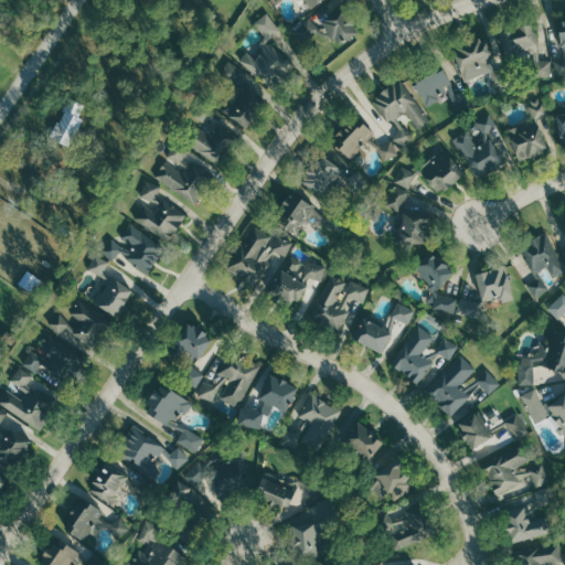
[(310,18),(297,32),(308,43),(321,28),(342,46),(358,29),(336,9),(320,27),(310,18)]
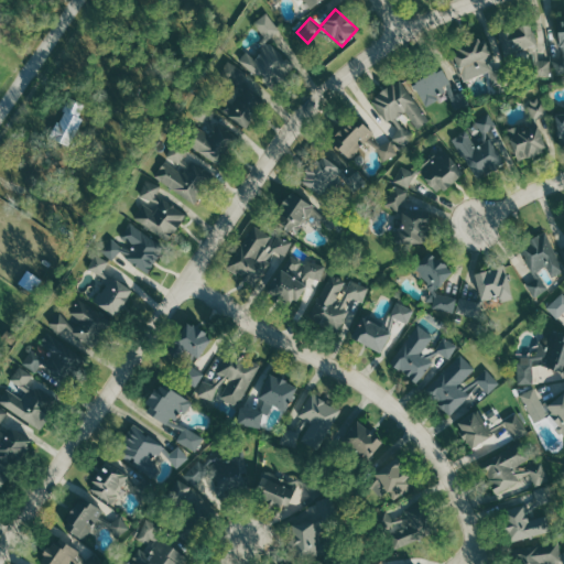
[(255,22),(267,40),(281,31),(269,13),(255,22)]
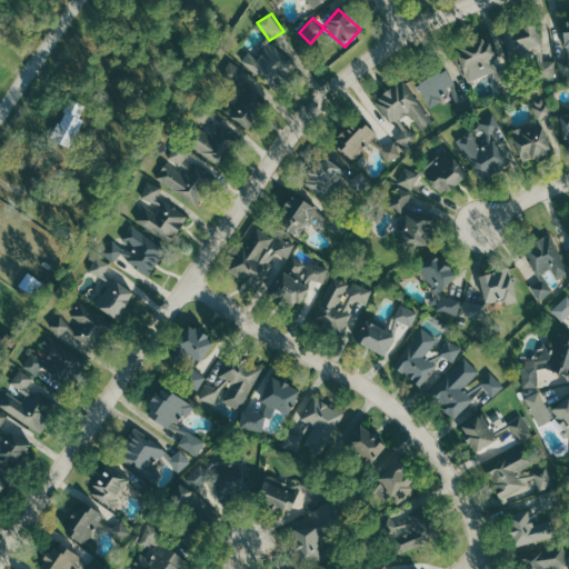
[(541,45),(536,23),(508,31),(513,53),(541,45)]
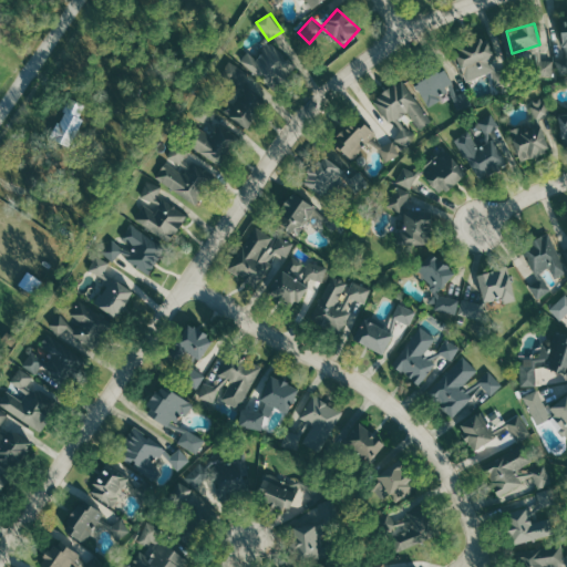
[(467,82),(490,72),(497,88),(511,82),(491,35),(454,52),(467,82)]
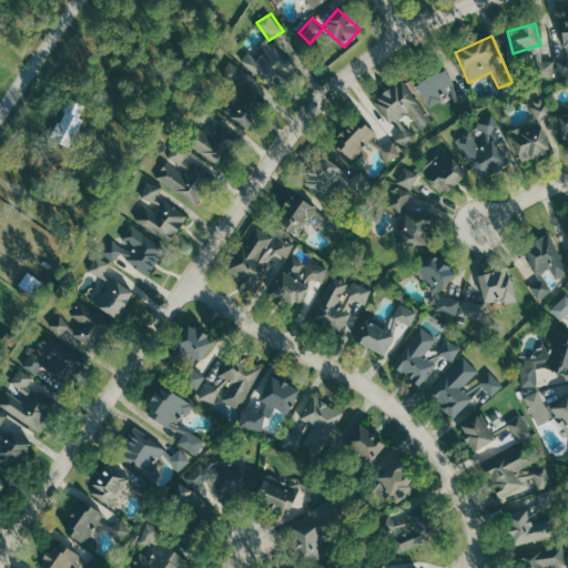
[(249,52),(241,63),(281,88),(297,61),(269,43),(259,59),(249,52)]
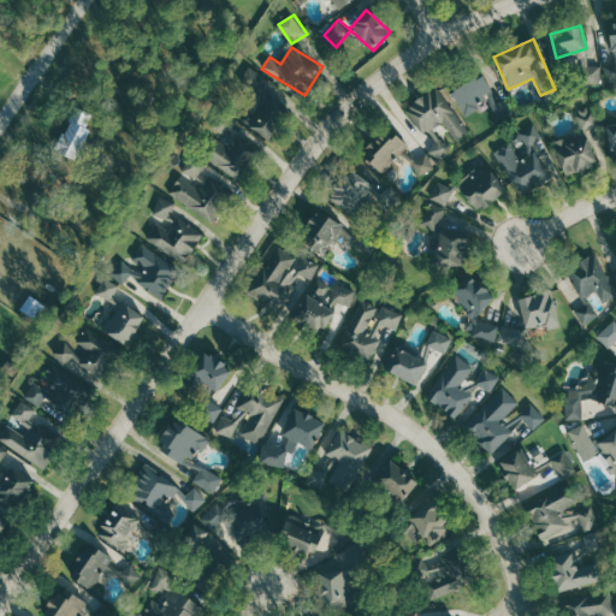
[(602,84),(603,66),(586,65),(585,83),(602,84)]
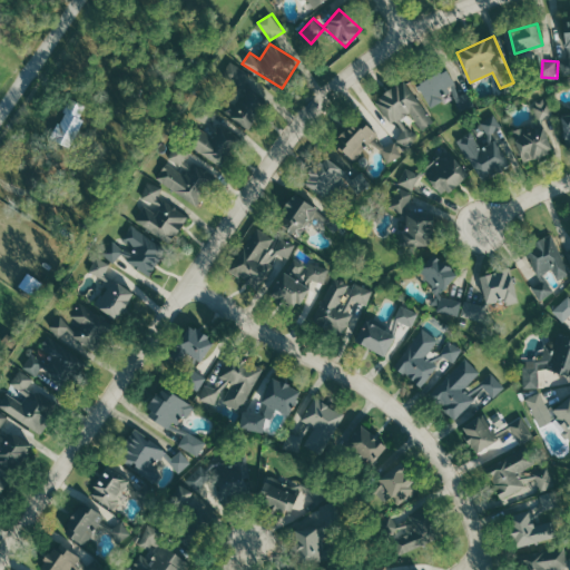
[(226,110),(248,127),(268,99),(245,82),(251,75),(233,61),(223,75),(242,89),(226,110)]
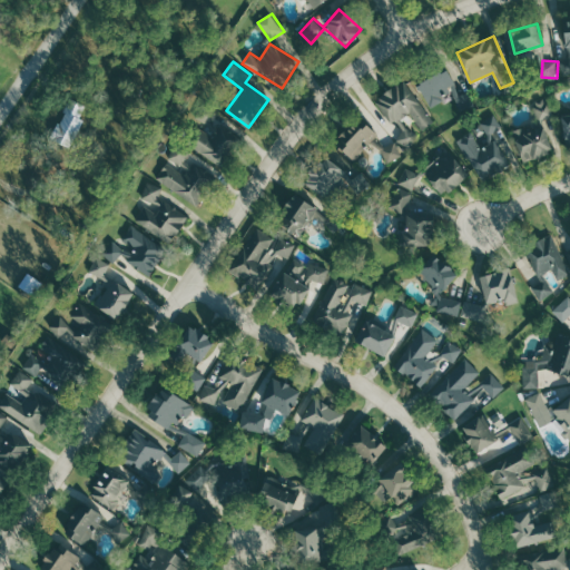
[(444,100),(442,97),(451,91),(449,88),(455,84),(444,66),(416,85),(432,108),(444,100)]
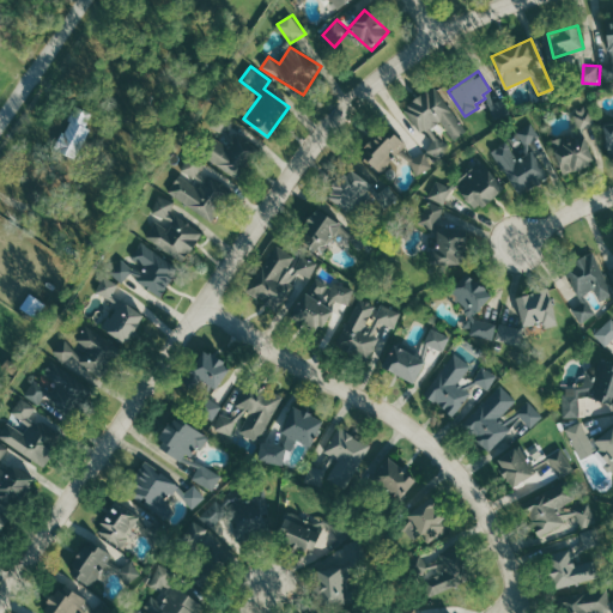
[(422,134),(442,120),(456,140),(468,132),(437,85),(404,108),(422,134)]
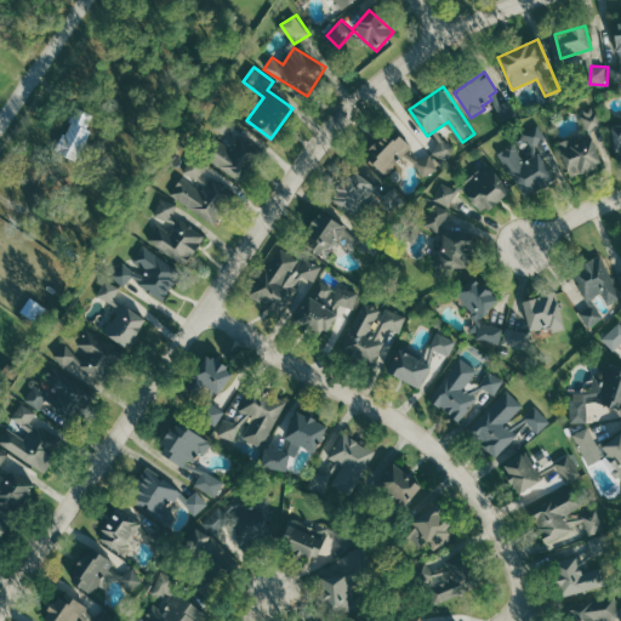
[(501,121),(518,117),(513,100),(501,103),(499,92),(494,95),(501,121)]
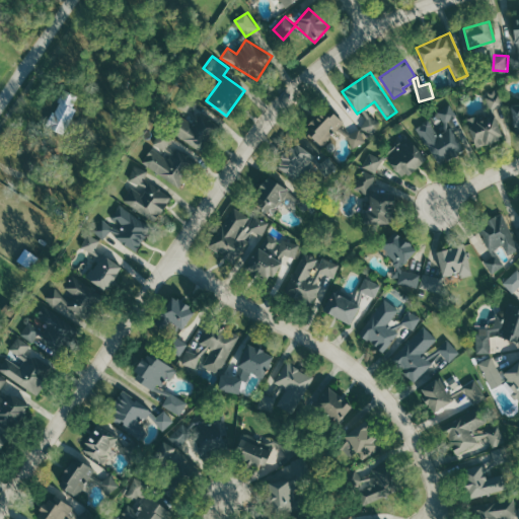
[(46,126),(65,135),(78,108),(74,107),(80,96),(65,88),(46,126)]
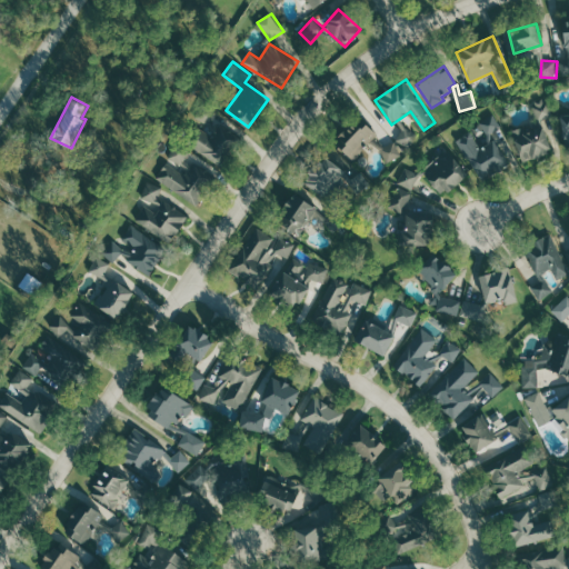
[(533,105),(541,121),(555,115),(547,98),(533,105)]
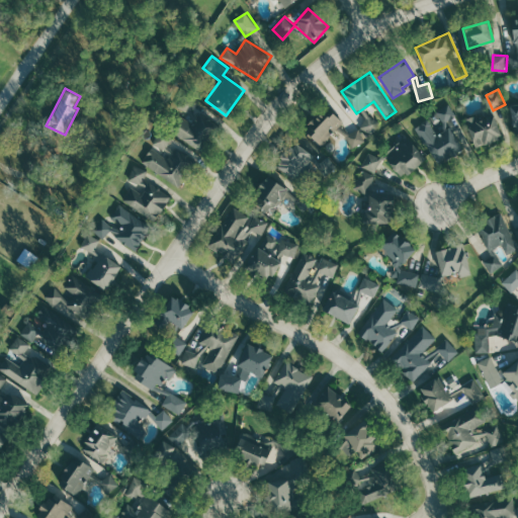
[(305,127),(321,146),(344,124),(328,106),(305,127)]
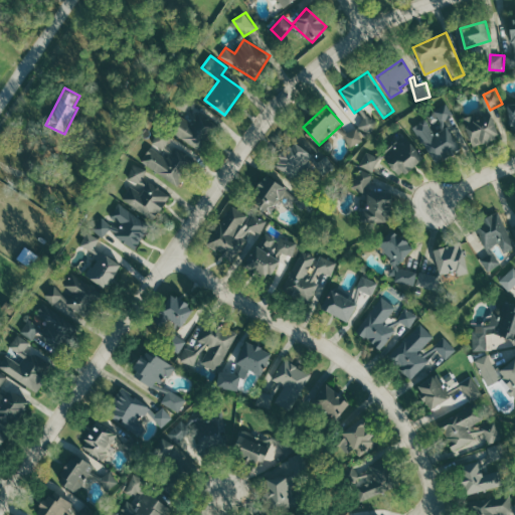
[(500,137),(491,110),(464,119),(474,146),(500,137)]
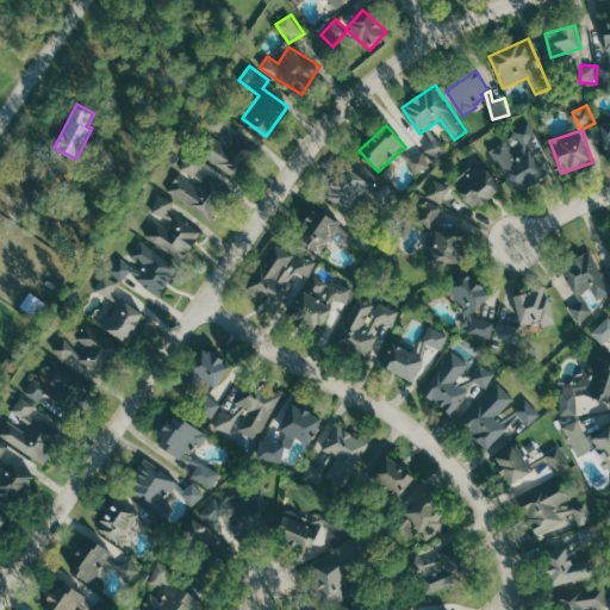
[(200,154),(235,176),(247,159),(211,136),(200,154)]
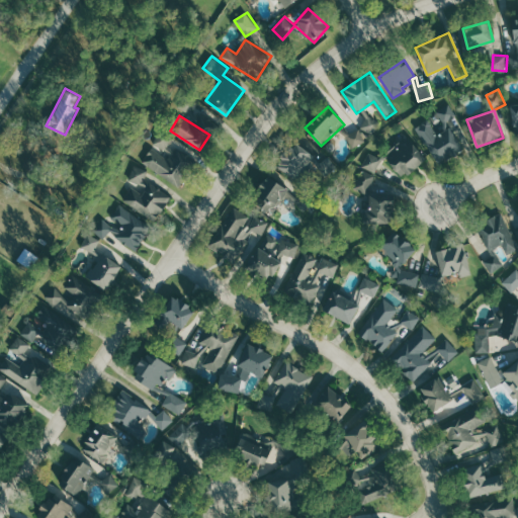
[(438,136),(430,119),(419,125),(437,164),(465,151),(454,127),(438,136)]
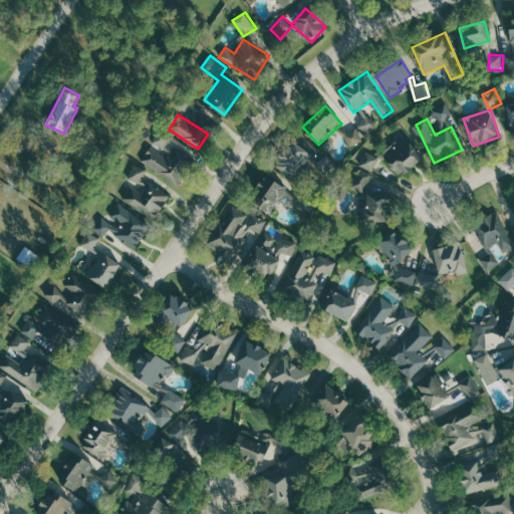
[(142,161),(176,184),(192,160),(169,145),(174,138),(162,129),(152,144),(152,145),(142,161)]
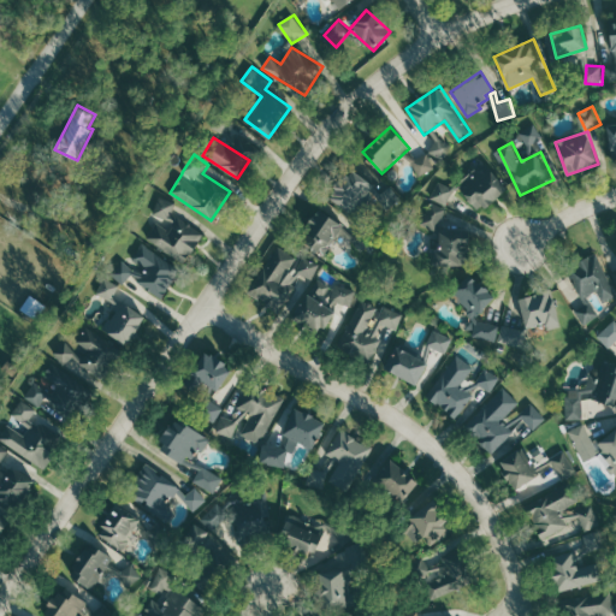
[(478,209),(508,189),(487,161),(458,182),(478,209)]
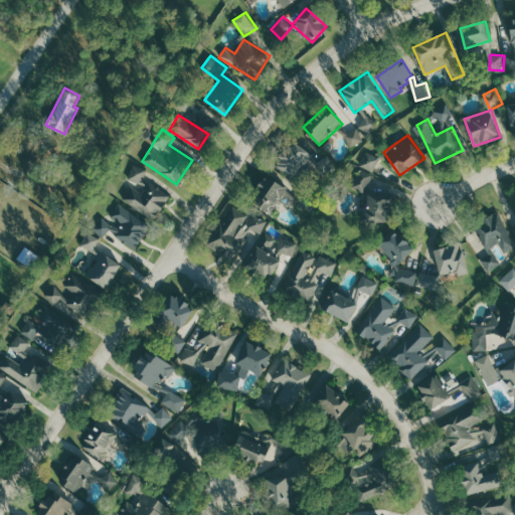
[(274,164),(296,180),(314,155),(293,139),(274,164)]
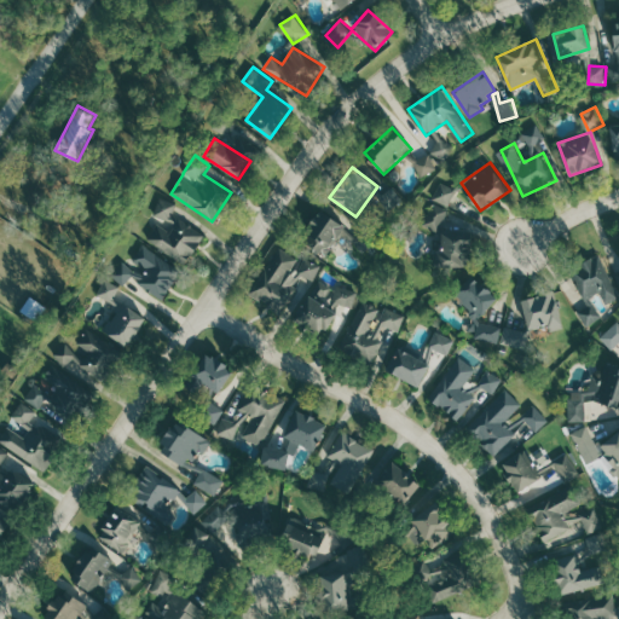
[(449,206),(457,189),(441,180),(434,197),(449,206)]
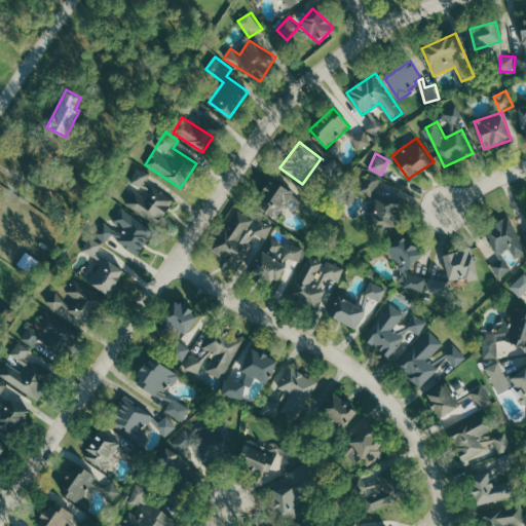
[(144,187),(150,173),(137,167),(132,182),(144,187)]
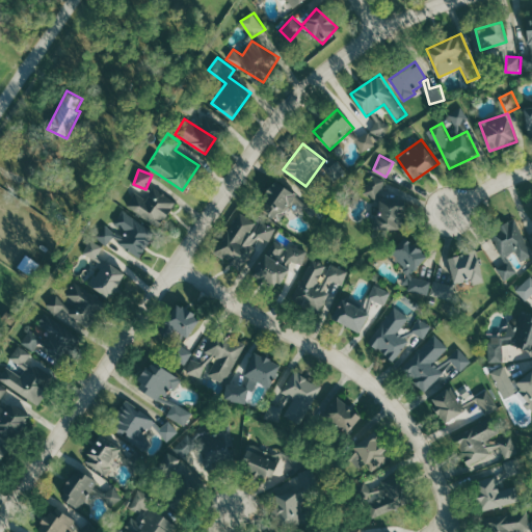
[(365,193),(379,198),(387,180),(372,175),(365,193)]
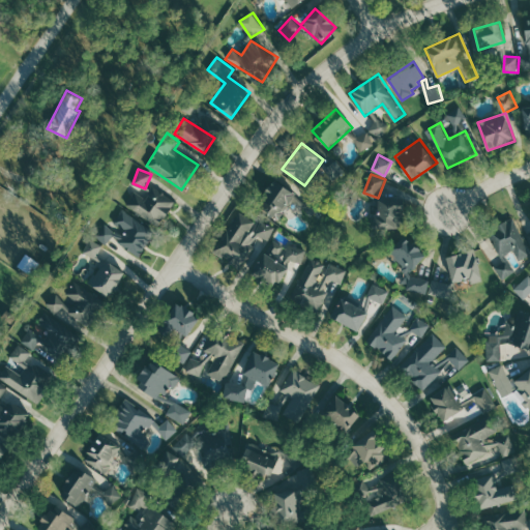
[(297,194),(273,179),(257,206),(281,221),(297,194)]
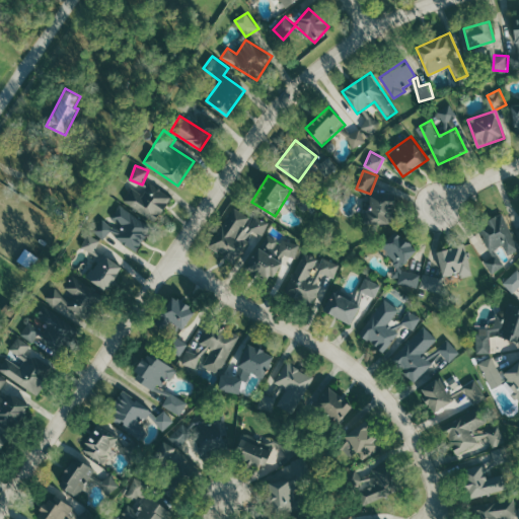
[(133,188),(124,200),(155,222),(172,198),(154,186),(153,187),(145,181),(138,191),(133,188)]
